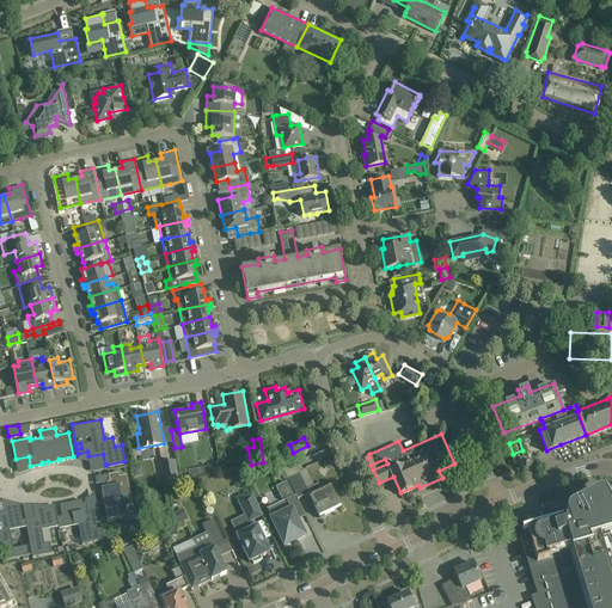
[(280,448),(283,456),(293,453),(289,443),(280,448)]
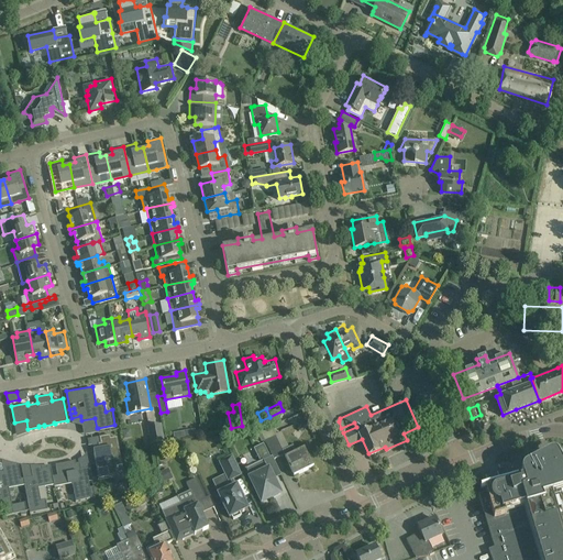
[(147,425),(151,441),(164,439),(161,421),(147,425)]
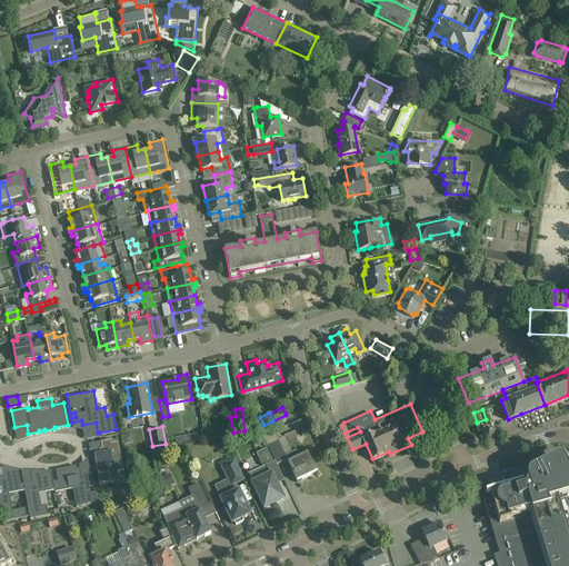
[(262,432),(259,433),(263,444),(268,444),(267,442),(262,432)]
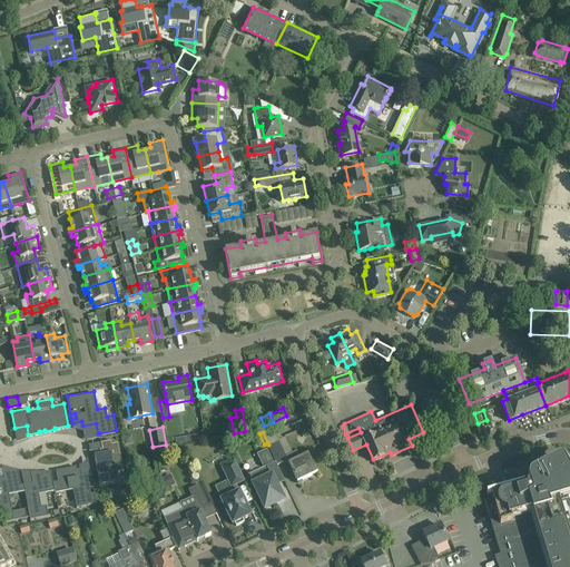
[(100,452),(95,453),(95,457),(98,473),(99,473),(100,481),(110,480),(119,479),(118,470),(124,469),(118,440),(112,441),(111,438),(100,440),(101,447),(99,448),(100,452)]
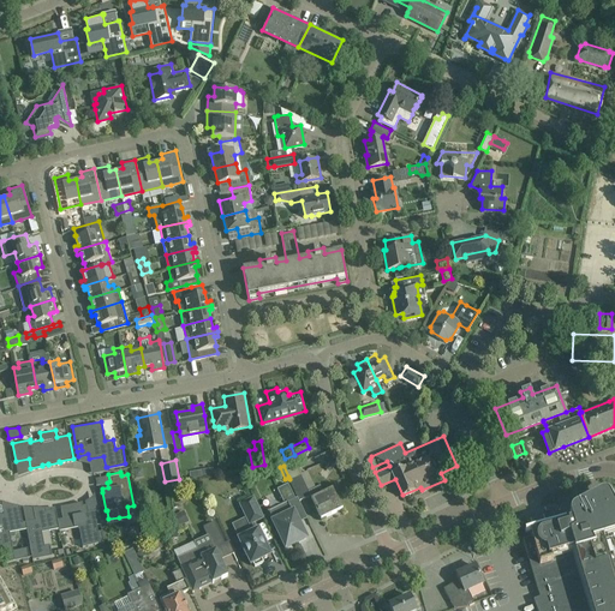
[(306,487),(299,472),(288,477),(290,479),(299,498),(310,493),(314,499),(315,498),(323,516),(326,516),(324,515),(341,507),(342,509),(334,490),(324,493),(320,483),(308,489),(308,486),(306,487)]
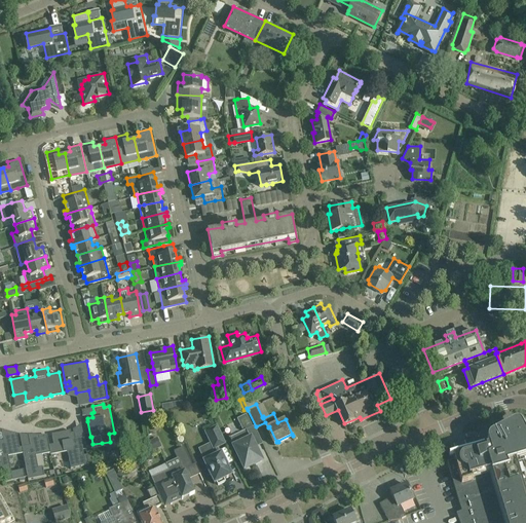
[(259,406),(263,415),(268,412),(263,404),(259,406)]
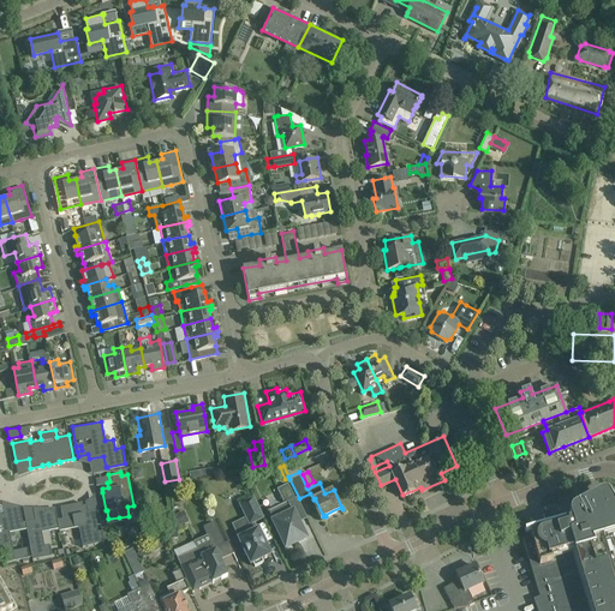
[(268,509),(268,510),(269,509),(286,545),(285,545),(286,546),(306,535),(305,535),(288,499),(296,497),(288,481),(278,486),(284,501),(268,509)]
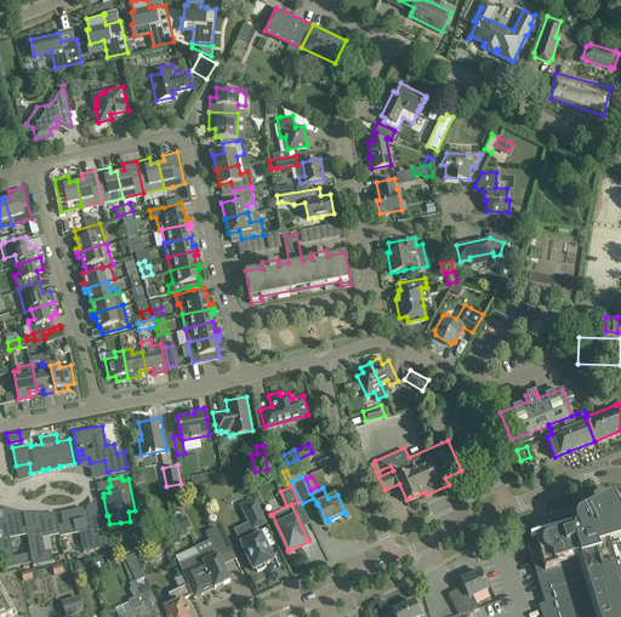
[(273,559),(261,532),(260,532),(256,525),(266,520),(256,500),(243,507),(249,520),(234,527),(241,542),(240,542),(254,569),(256,567),(257,570),(266,565),(265,563),(273,559)]
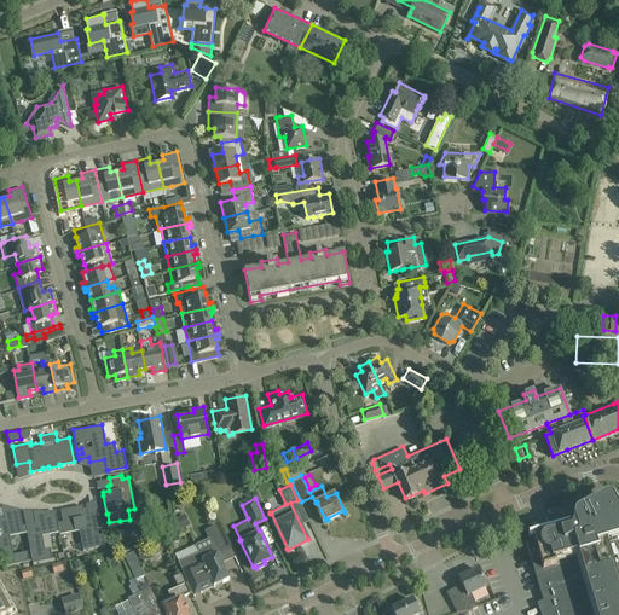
[(534,603),(538,614),(618,614),(618,549),(615,537),(618,533),(618,520),(608,500),(578,516),(579,520),(521,535),(541,599),(534,603)]
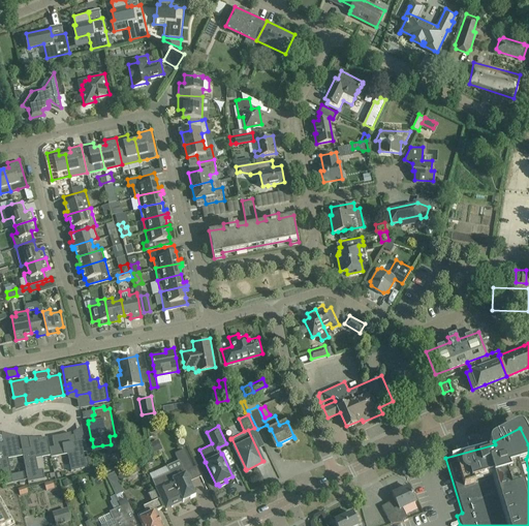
[(3,441),(0,441),(0,473),(2,484),(13,481),(12,481),(11,473),(8,457),(13,456),(12,450),(20,449),(17,434),(13,433),(4,431),(1,430),(3,441)]
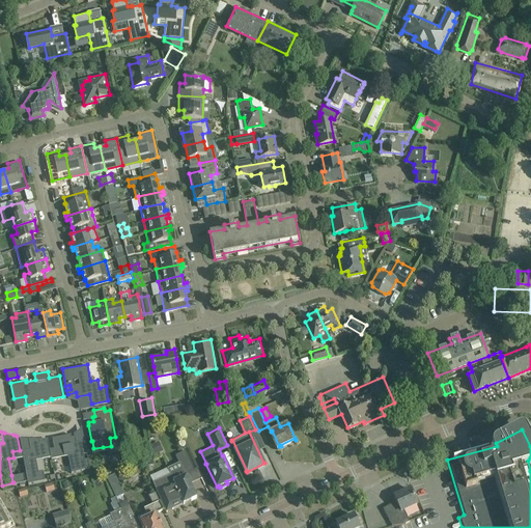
[(54,447),(50,447),(52,457),(67,454),(72,471),(90,467),(88,457),(85,457),(84,452),(87,452),(84,439),(76,441),(75,435),(74,435),(72,436),(71,433),(70,433),(68,434),(67,434),(65,434),(64,435),(62,435),(60,435),(58,436),(57,436),(56,436),(55,436),(52,437),(54,447)]
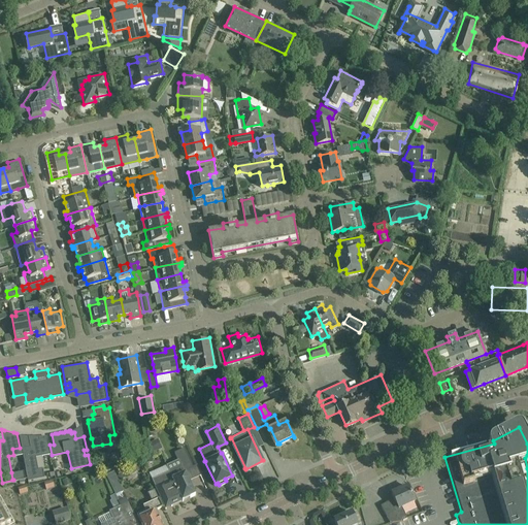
[(30,446),(22,447),(23,453),(25,463),(26,469),(28,480),(44,477),(43,467),(38,467),(36,456),(51,453),(51,455),(52,455),(50,445),(47,436),(44,436),(44,437),(40,438),(39,435),(38,435),(37,435),(36,435),(34,435),(33,435),(32,435),(31,435),(30,435),(28,434),(30,446)]
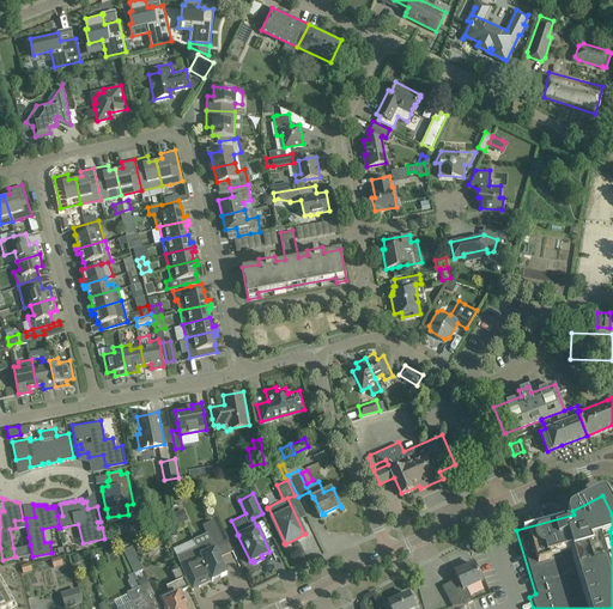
[(187,517),(182,506),(169,512),(175,523),(187,517)]
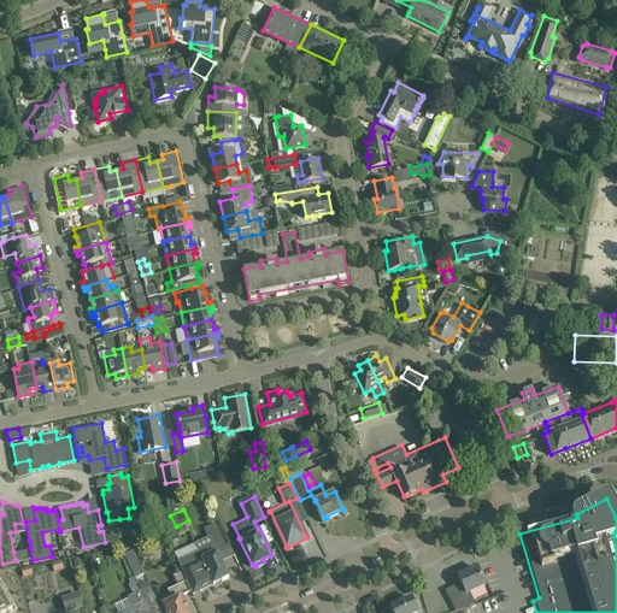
[(225,542),(215,522),(204,526),(215,548),(225,542)]
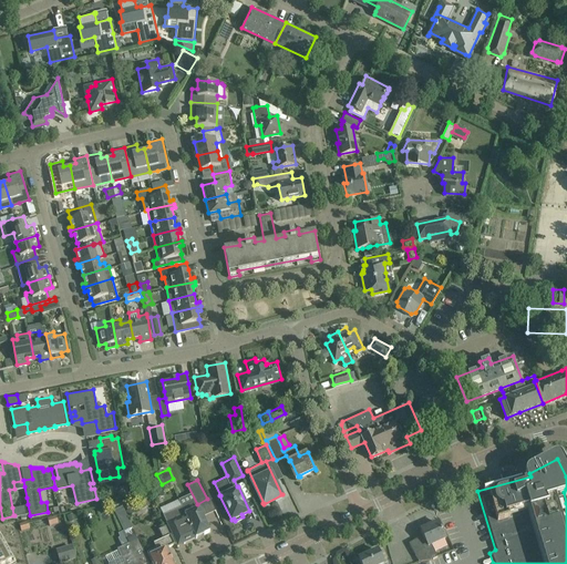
[(195,535),(178,498),(161,506),(173,533),(179,530),(184,541),(195,535)]
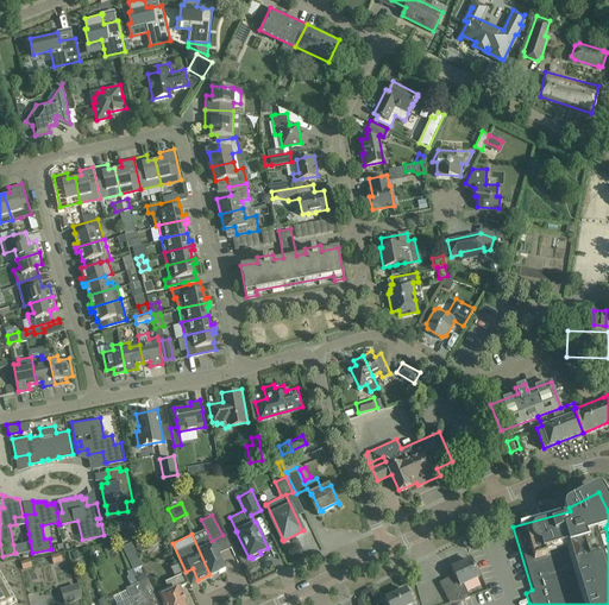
[(193,534),(192,534),(209,574),(225,567),(214,542),(200,549),(193,534)]
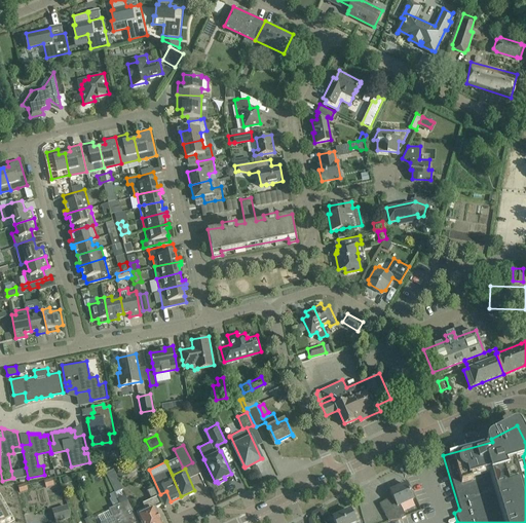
[(114,468),(106,472),(115,490),(122,486),(114,468)]
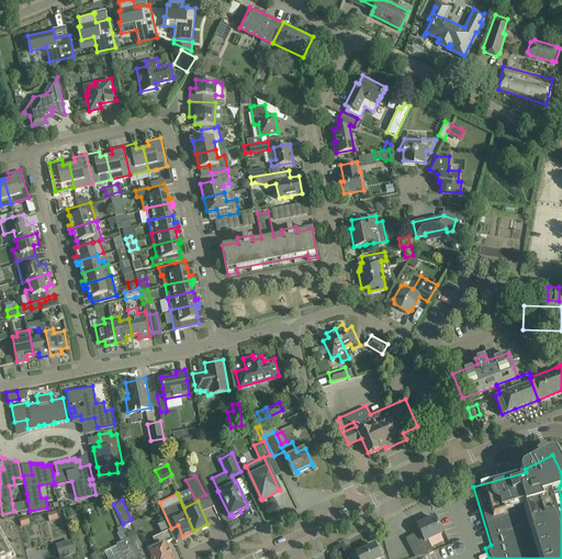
[(67,509),(69,516),(77,513),(75,506),(67,509)]
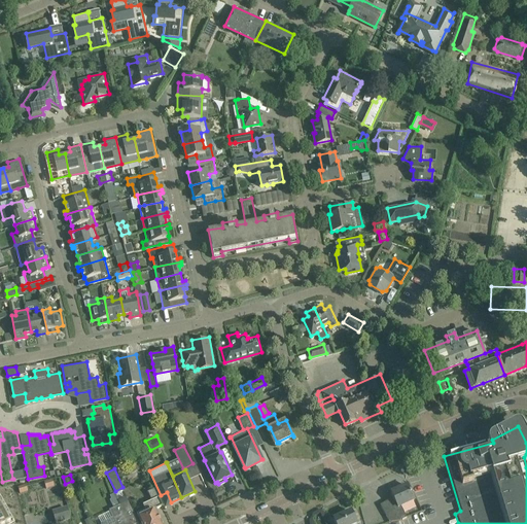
[(53,478),(44,480),(46,487),(55,484),(53,478)]
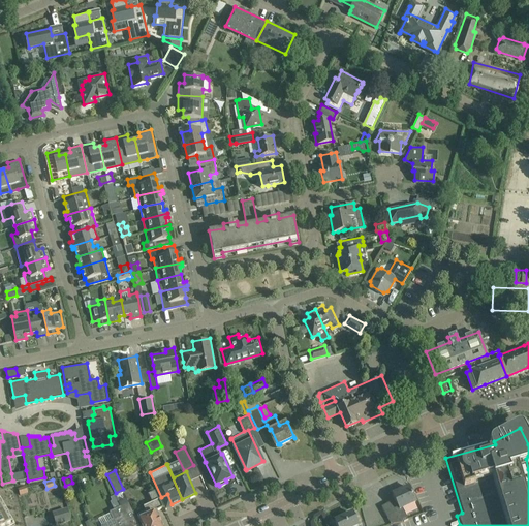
[(26,484),(18,487),(20,494),(28,492),(26,484)]
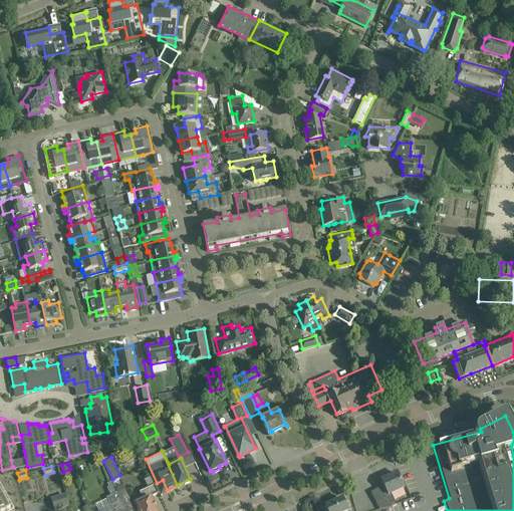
[(379,486),(370,490),(379,507),(393,506),(392,504),(397,502),(392,491),(404,486),(402,480),(397,471),(381,478),(386,488),(381,490),(379,486)]
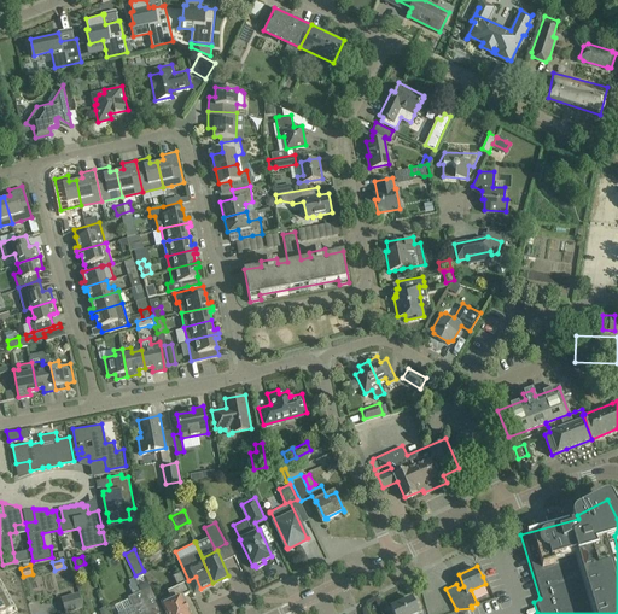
[(172,598),(162,602),(167,613),(190,613),(185,602),(186,601),(184,594),(190,590),(186,580),(181,571),(174,574),(178,584),(168,589),(172,598)]
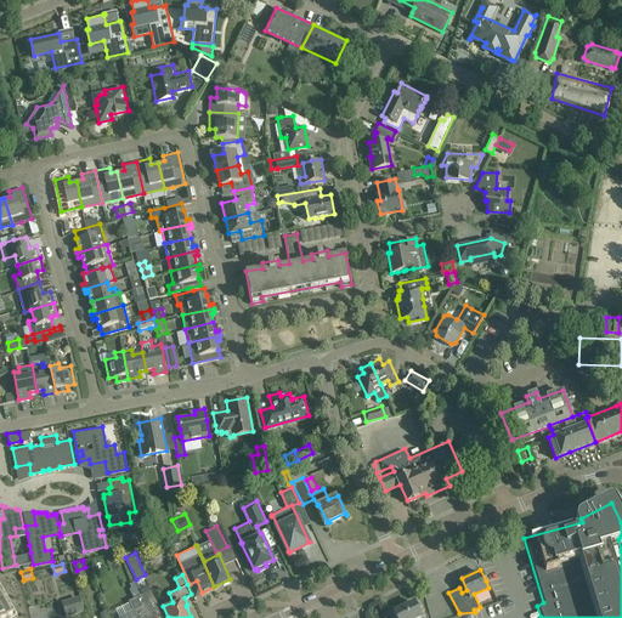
[(134,608),(119,614),(120,617),(164,617),(147,583),(140,587),(136,579),(130,582),(131,585),(130,587),(134,596),(129,599),(134,608)]
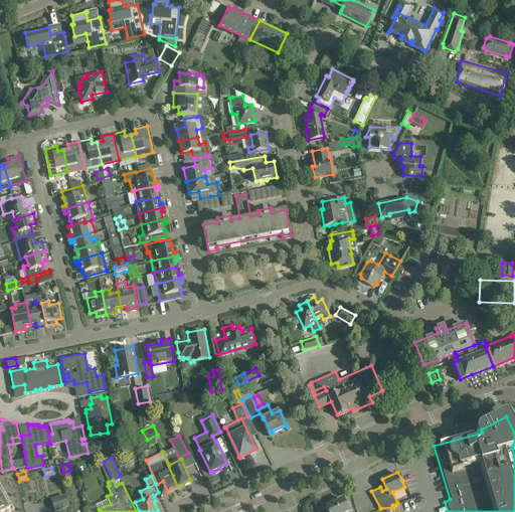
[(0,511),(5,509),(10,507),(0,488),(0,511)]
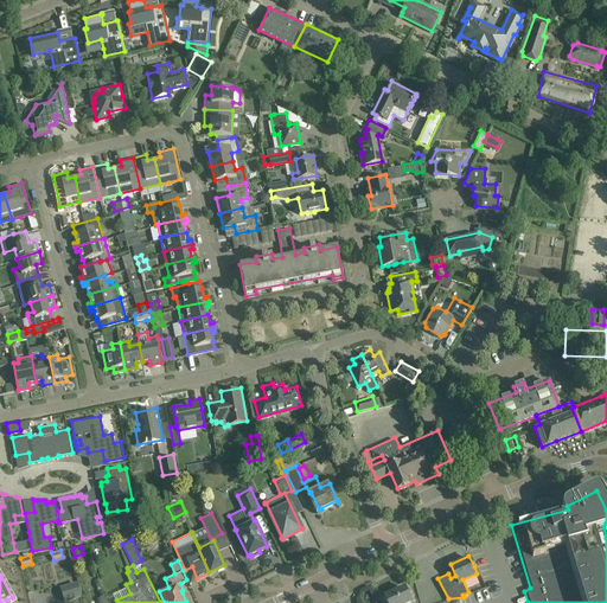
[(77,581),(61,585),(64,601),(81,596),(77,581)]
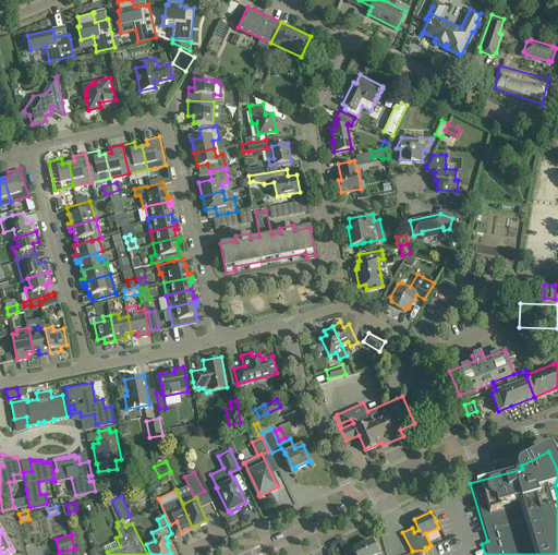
[(372,539),(353,547),(356,554),(371,554),(372,554),(386,554),(385,554),(378,554),(377,552),(372,539)]
